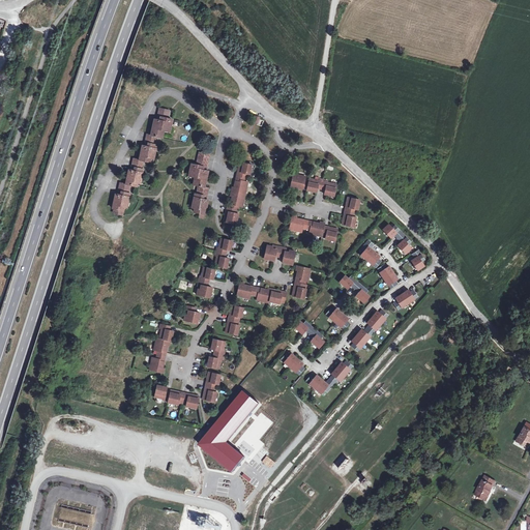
[(169,111),(159,108),(157,120),(155,120),(151,136),(157,137),(162,138),(164,130),(167,130),(168,125),(171,125),(172,119),(168,118),(169,111)]
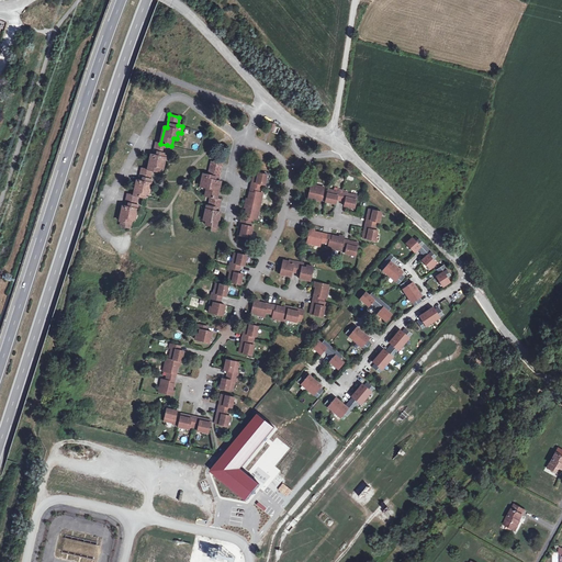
[(160,144),(156,143),(154,155),(152,154),(148,169),(153,170),(159,172),(160,168),(161,168),(163,161),(165,161),(167,154),(165,154),(167,145),(160,144)]
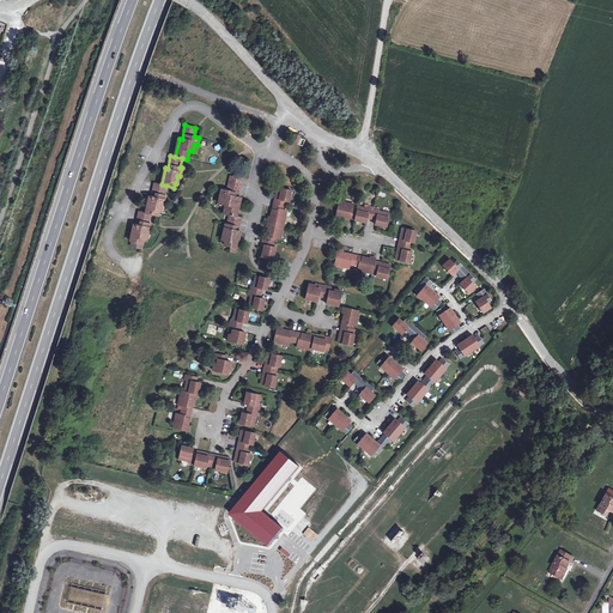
[(231,252),(236,253),(237,248),(241,231),(238,231),(242,218),(237,217),(241,198),(238,198),(242,178),(231,176),(228,194),(220,193),(219,201),(222,201),(220,208),(224,208),(223,214),(229,216),(225,232),(228,232),(225,241),(226,241),(225,246),(232,247),(231,252)]
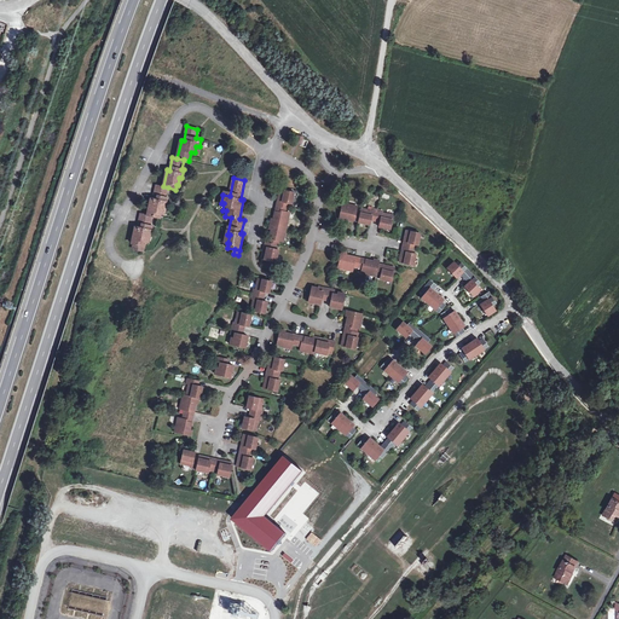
[(151,198),(148,215),(152,217),(160,218),(161,213),(162,214),(163,206),(166,207),(168,198),(166,197),(168,187),(163,186),(156,185),(154,198),(151,198)]
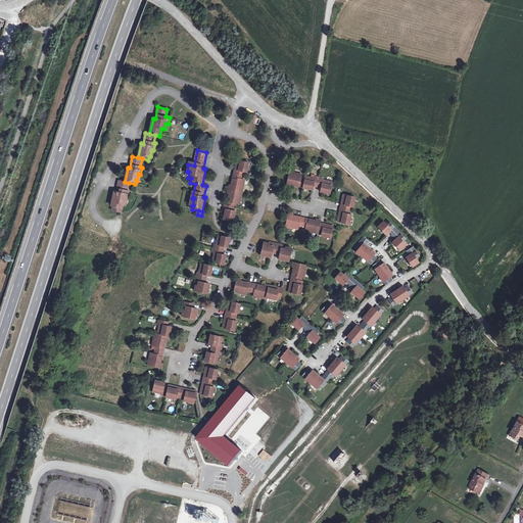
[(235,170),(234,174),(242,176),(244,176),(245,173),(246,173),(247,169),(248,162),(237,160),(235,167),(238,167),(237,170),(235,170)]
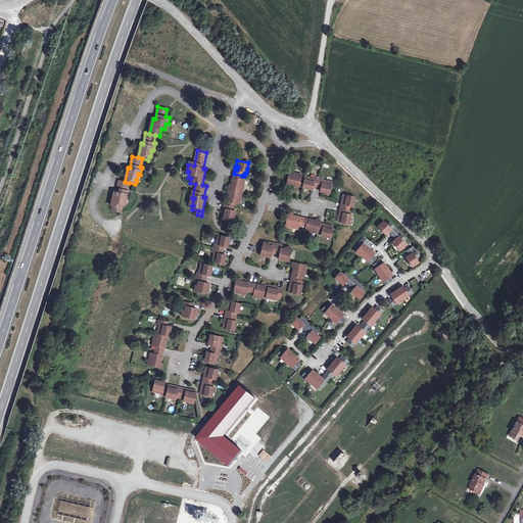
[(301,175),(289,172),(287,185),(291,186),(291,185),(292,183),(294,184),(294,185),(303,187),(305,180),(301,179),(301,175)]
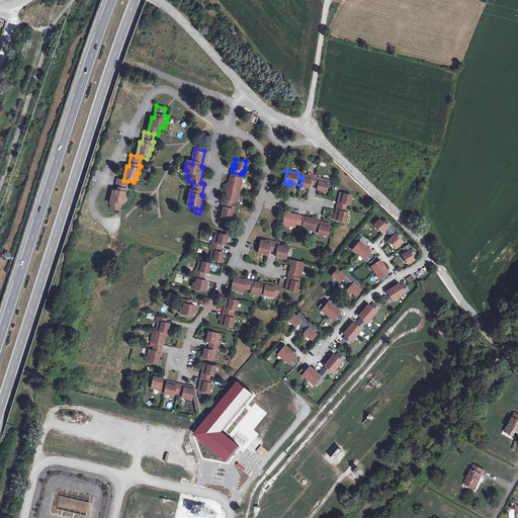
[(228,183),(227,187),(240,190),(243,178),(239,178),(240,174),(232,172),(230,181),(231,181),(231,184),(229,184),(228,183)]
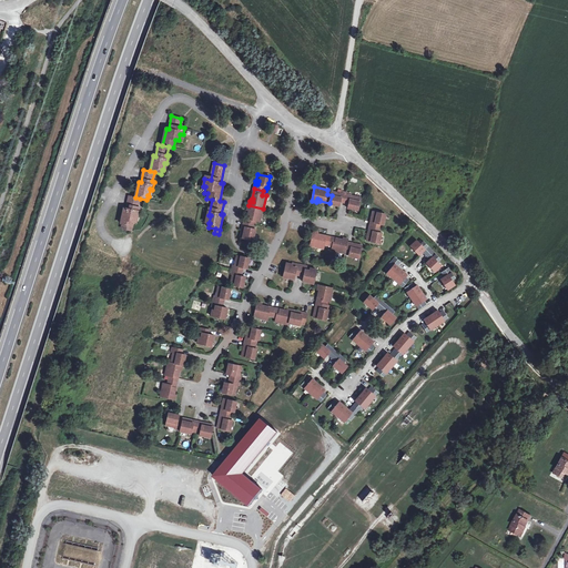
[(332,195),(330,203),(335,204),(334,205),(340,206),(341,202),(341,201),(345,201),(347,193),(343,192),(342,194),(332,192),(332,195)]
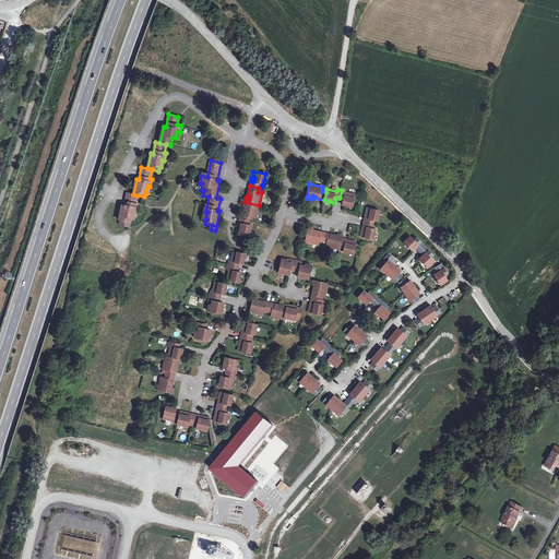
[(346,191),(342,190),(340,198),(344,199),(344,201),(343,205),(347,206),(348,205),(353,206),(356,195),(345,192),(346,191)]
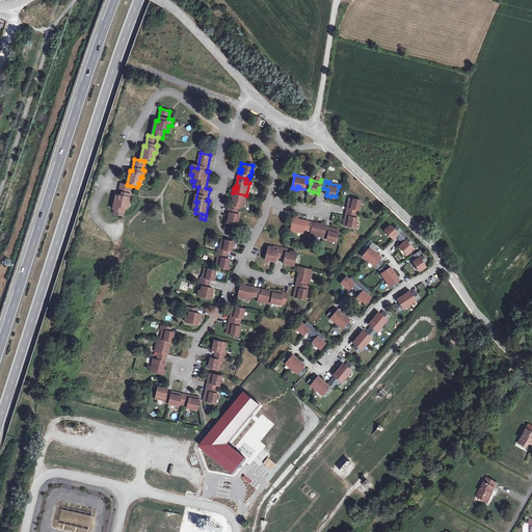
[(127,185),(121,184),(118,195),(116,194),(113,209),(115,210),(114,214),(123,215),(125,208),(126,208),(128,198),(130,200),(131,194),(129,194),(131,186),(127,185)]
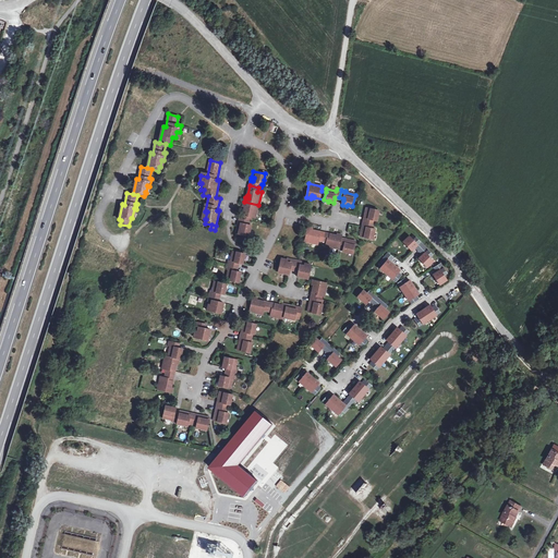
[(244,210),(242,219),(251,221),(252,217),(255,218),(258,205),(244,202),(243,206),(245,207),(246,207),(245,210),(244,210)]
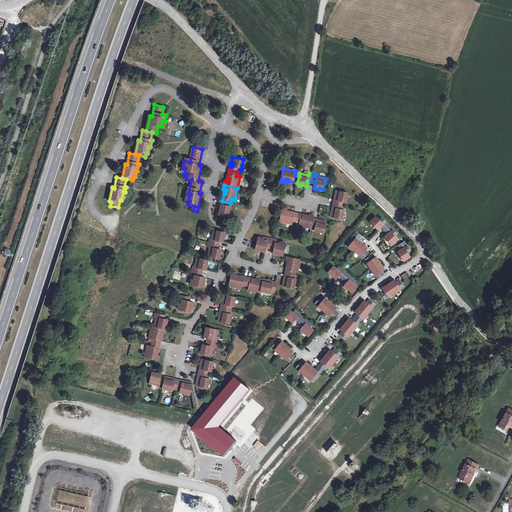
[(347,193),(336,191),(335,197),(337,197),(337,200),(334,200),(333,204),(344,206),(344,202),(346,202),(347,198),(346,198),(347,193)]
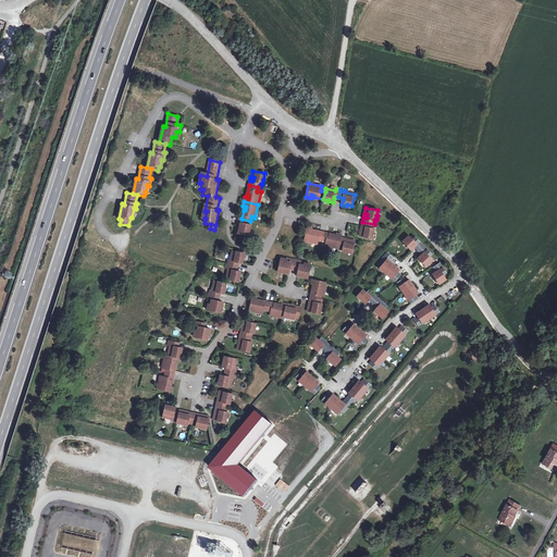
[(237,226),(236,233),(248,236),(249,231),(250,225),(249,225),(250,221),(242,219),(238,219),(238,223),(240,223),(239,226),(237,226)]
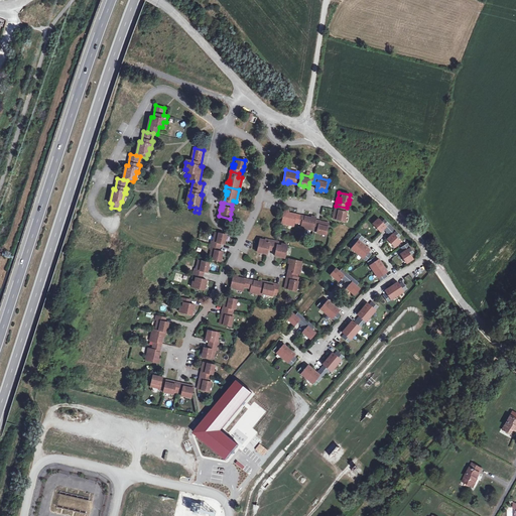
[(347,208),(336,206),(335,210),(338,211),(337,214),(335,213),(333,219),(344,221),(345,217),(346,217),(347,212),(346,212),(347,208)]
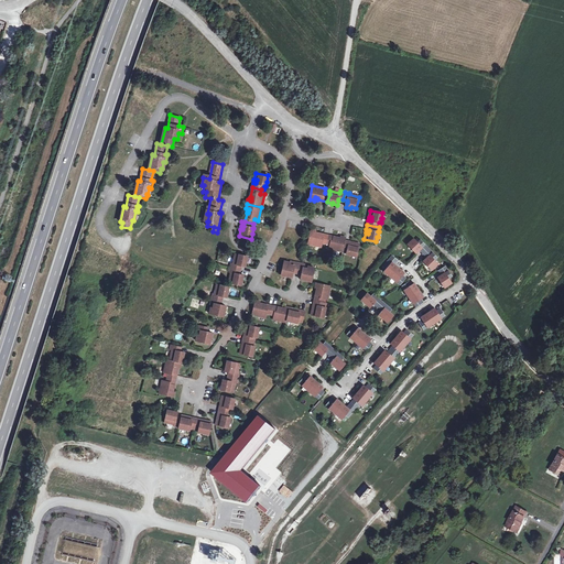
[(311,229),(307,245),(321,247),(322,242),(326,243),(327,236),(317,232),(317,235),(315,235),(315,232),(315,230),(311,229)]
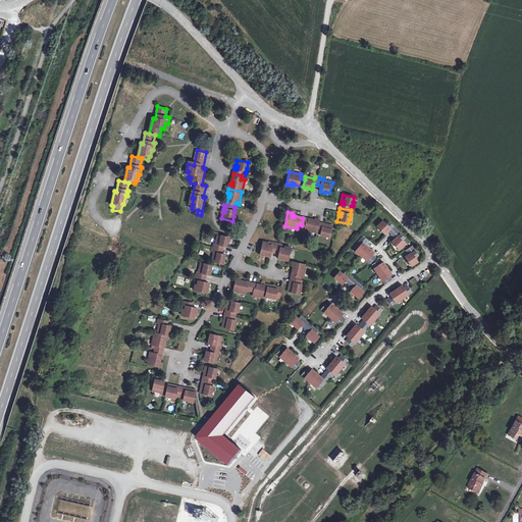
[(303,218),(302,225),(305,226),(305,230),(317,233),(319,223),(320,219),(316,218),(315,220),(315,222),(312,221),(312,220),(303,218)]
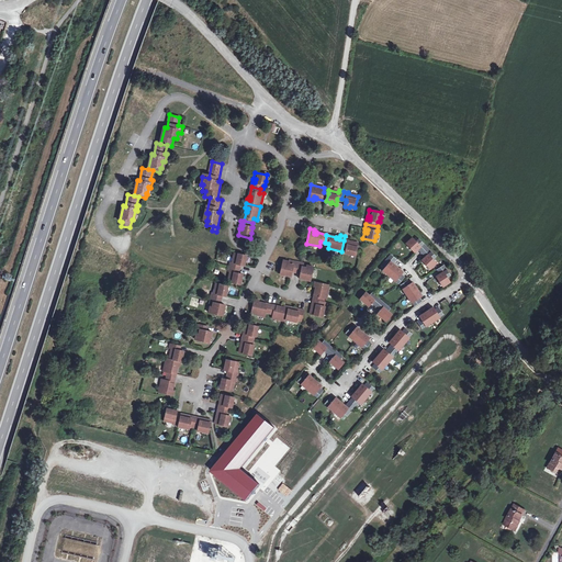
[(406,244),(415,253),(418,249),(419,248),(420,249),(419,250),(422,253),(427,248),(419,238),(416,242),(413,237),(406,244)]
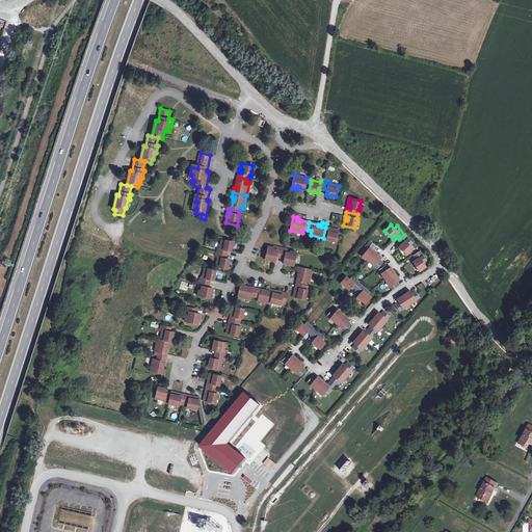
[(325,228),(323,238),(327,239),(326,240),(331,241),(331,240),(337,241),(339,230),(333,229),(333,231),(329,231),(329,228),(325,228)]
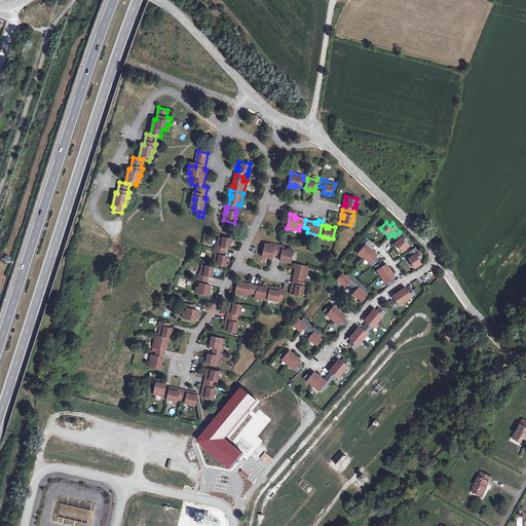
[(399,240),(395,243),(403,252),(409,246),(406,242),(408,240),(400,232),(395,236),(397,239),(399,238),(400,239),(399,240)]
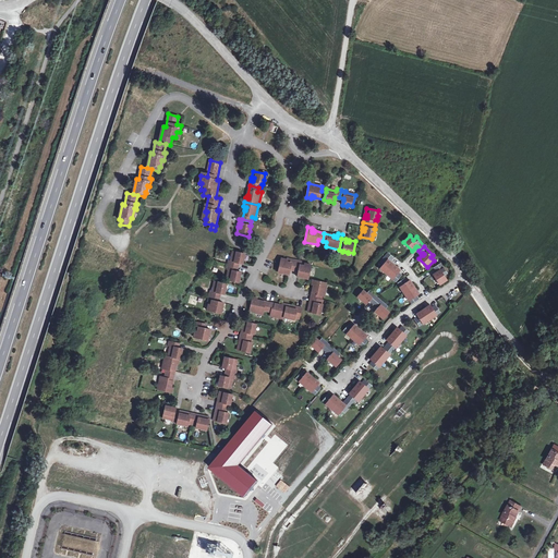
[(229,261),(228,265),(235,267),(237,263),(239,263),(243,264),(244,258),(243,258),(244,254),(232,251),(230,261),(229,261)]
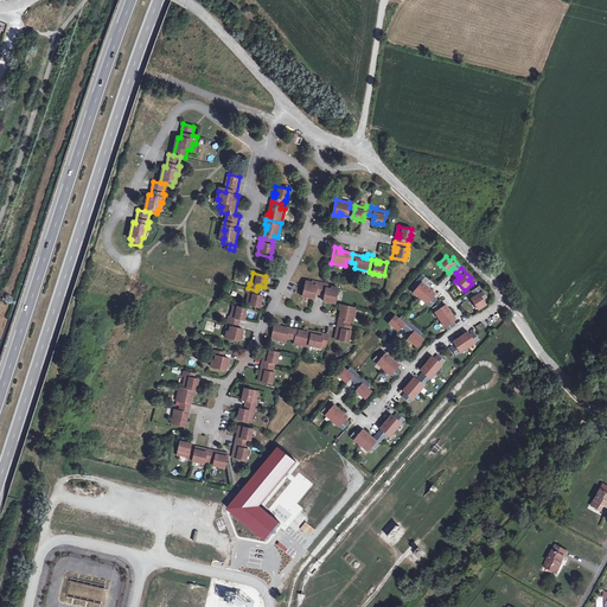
[(413,292),(420,298),(429,288),(426,285),(423,283),(425,282),(426,283),(429,280),(422,275),(414,285),(416,288),(413,292)]
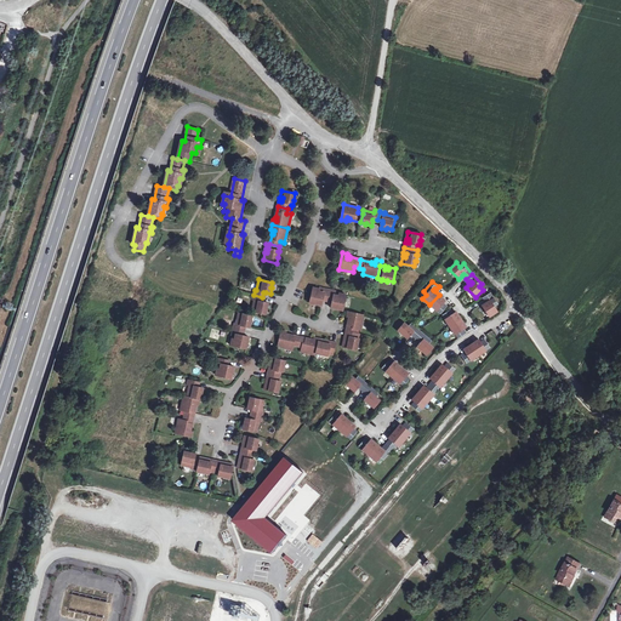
[(319,289),(313,288),(309,302),(317,305),(322,306),(323,301),(323,298),(328,300),(330,290),(320,288),(319,289)]
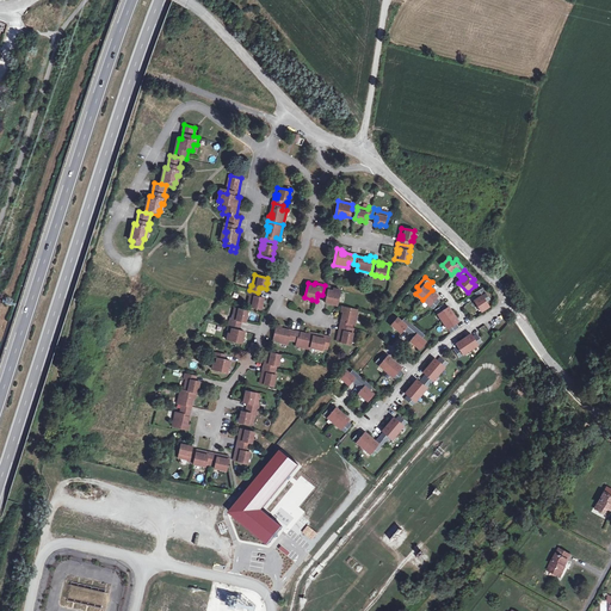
[(325,285),(322,295),(327,296),(327,298),(326,303),(331,304),(331,303),(338,304),(340,290),(334,289),(334,288),(325,285)]
